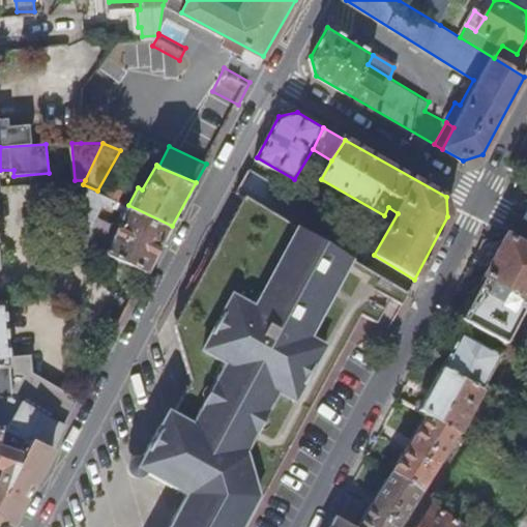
[(251,169),(239,191),(244,195),(254,200),(295,224),(306,205),(313,194),(303,188),(298,197),(251,169)]
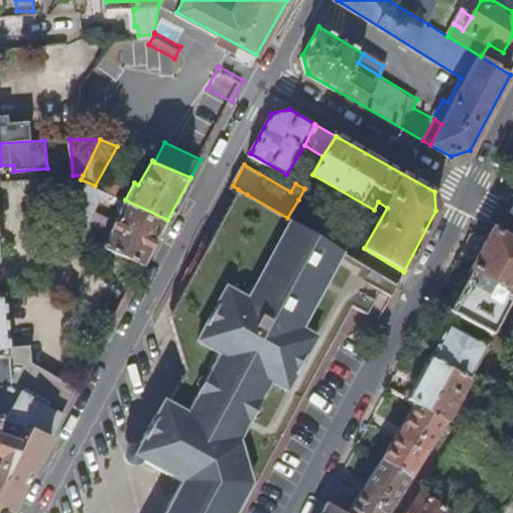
[(103,188),(95,185),(81,179),(56,229),(130,259),(143,264),(167,220),(125,200),(113,195),(103,188)]
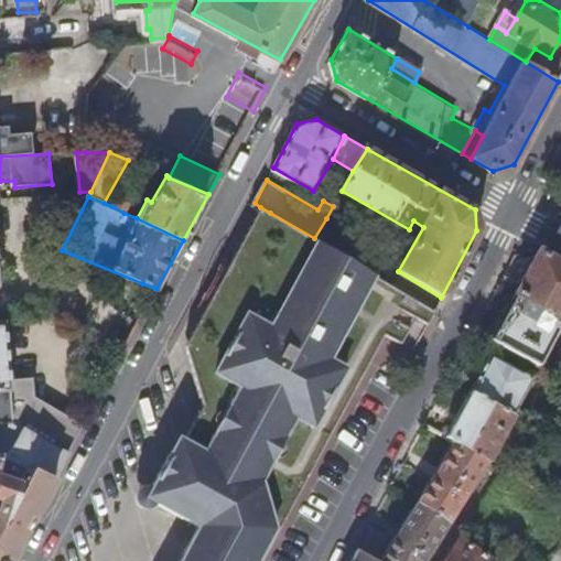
[(112,206),(123,213),(128,203),(117,197),(112,206)]
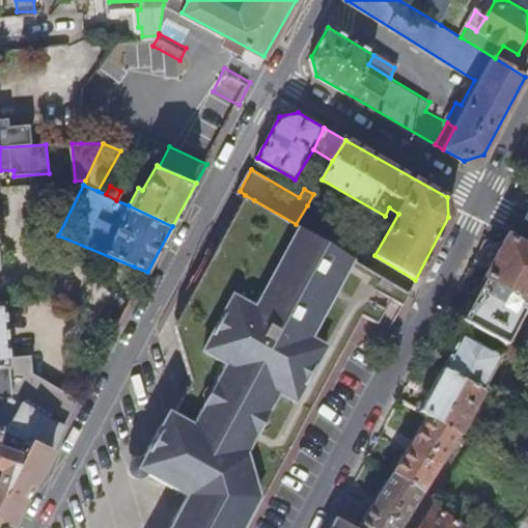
[(390,298),(404,303),(410,290),(342,251),(296,224),(254,200),(187,323),(195,368),(188,382),(163,429),(157,426),(135,469),(186,495),(168,527),(247,527),(362,313),(378,322),(390,298)]
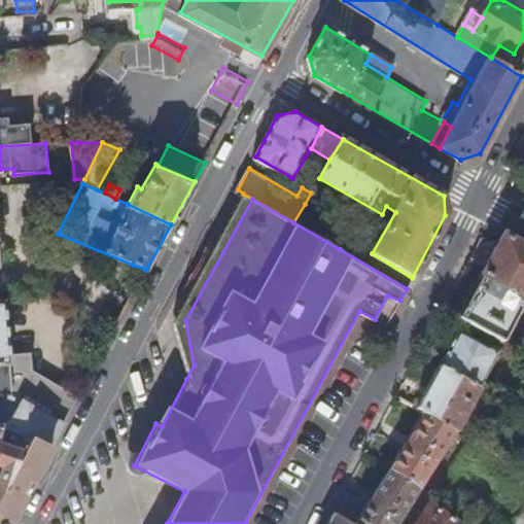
[(293,222),(340,249),(355,223),(329,209),(325,216),(305,204),(293,222)]
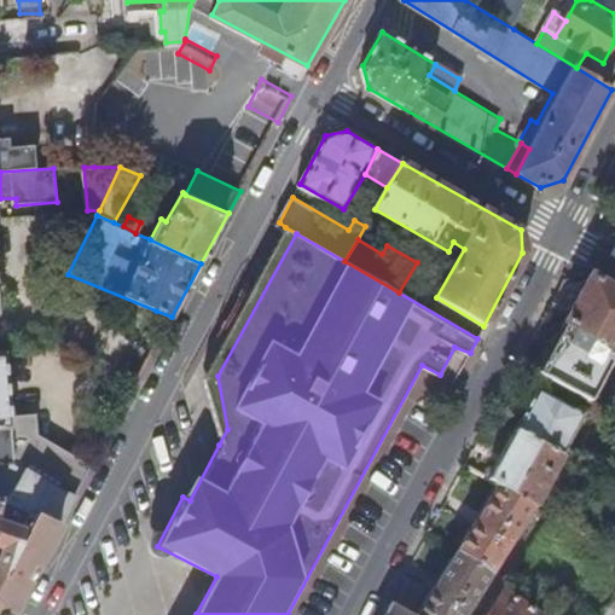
[(614,284),(592,272),(566,321),(614,347),(614,284)]
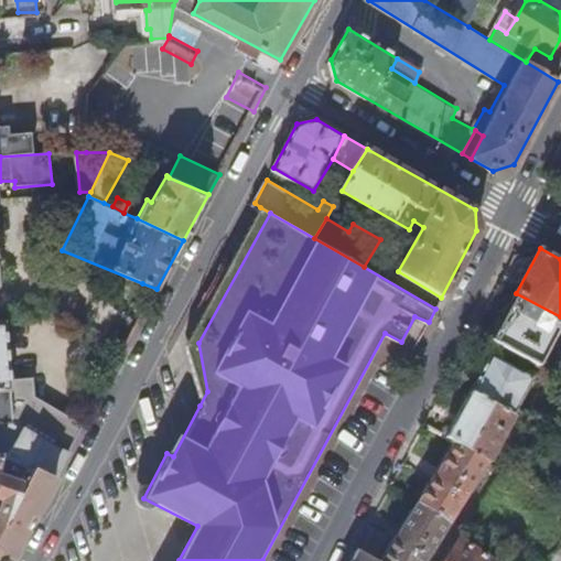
[(138,291),(151,300),(157,289),(142,283),(138,291)]
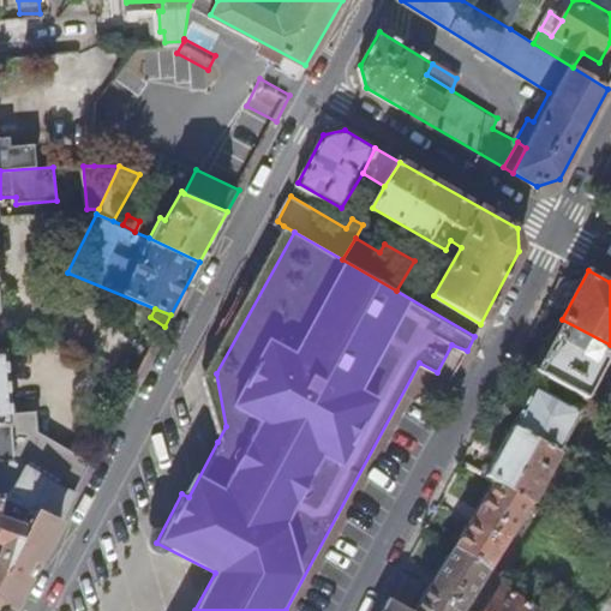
[(562,319),(534,371),(587,397),(610,354),(610,345),(562,319)]
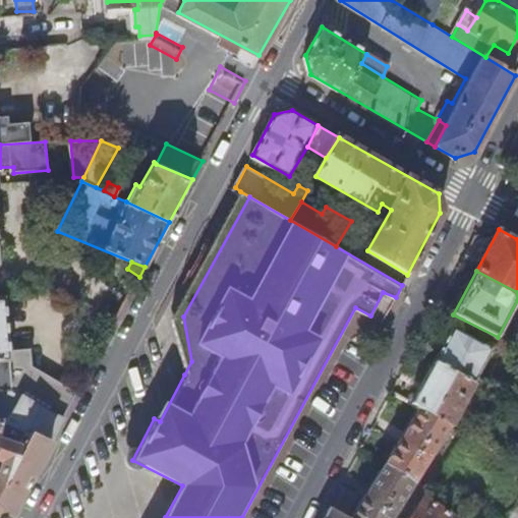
[(0,297),(0,388),(12,388),(8,348),(4,297),(0,297)]
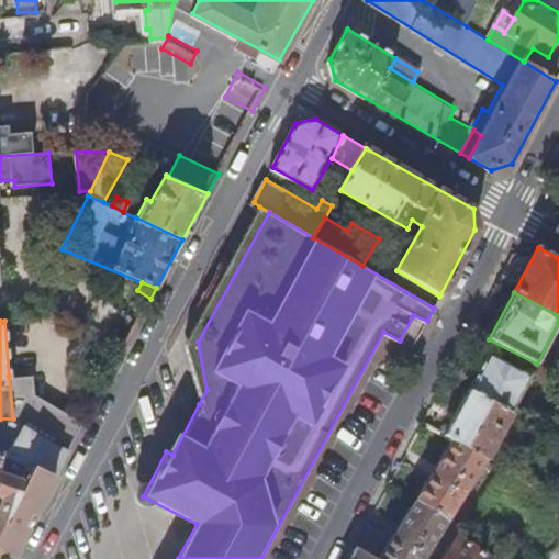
[(468,390),(511,412),(529,376),(488,354),(468,390)]
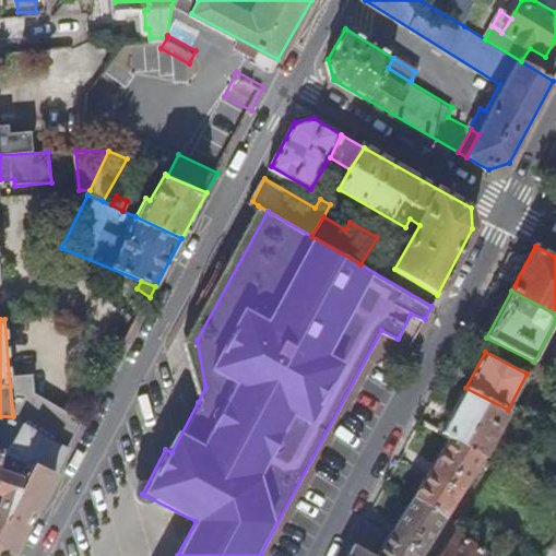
[(40,430),(70,447),(84,420),(34,391),(32,371),(9,374),(13,416),(23,422),(40,430)]
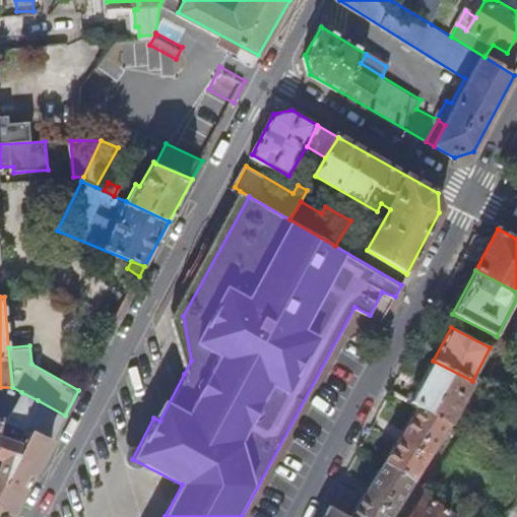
[(410,402),(418,406),(450,425),(472,381),(433,361),(410,402)]
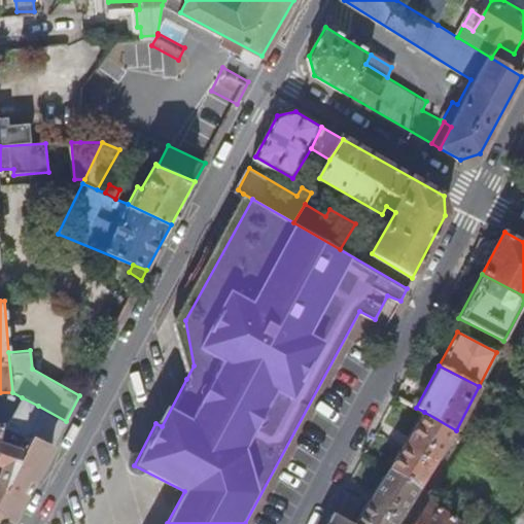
[(0,434),(9,440),(13,431),(5,428),(16,409),(22,397),(12,392),(0,392),(0,434)]
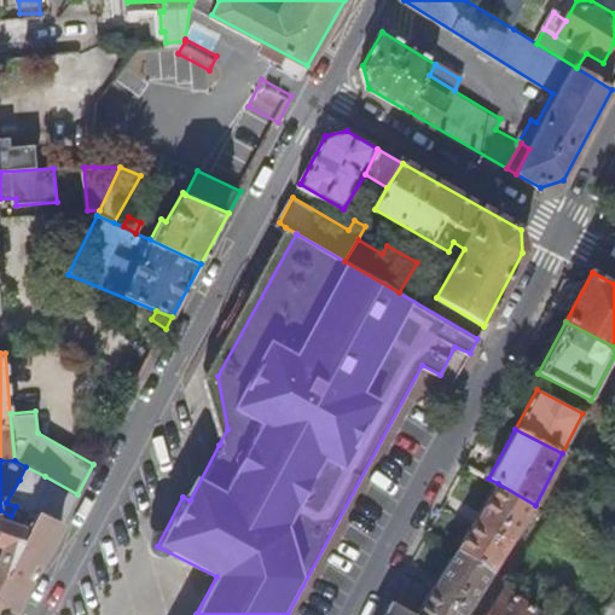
[(16,506),(62,524),(77,494),(45,476),(25,466),(19,480),(6,503),(16,506)]
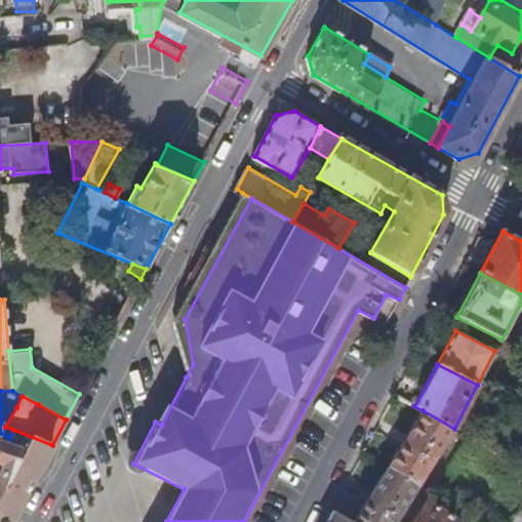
[(423,410),(389,467),(419,486),(454,429),(423,410)]
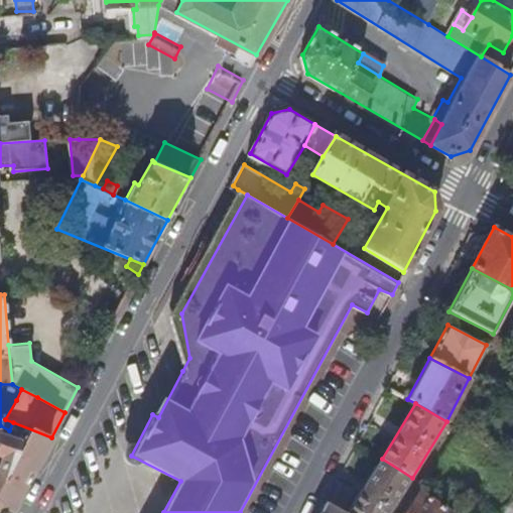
[(0,445),(0,512),(9,512),(51,437),(13,422),(9,430),(0,445)]
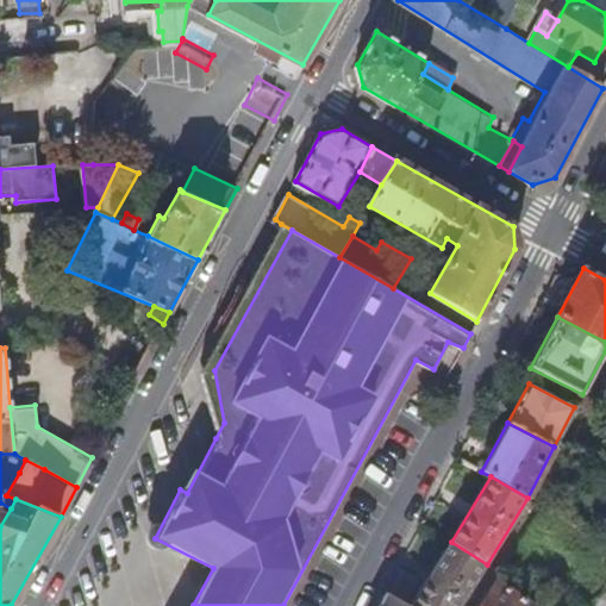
[(403,564),(387,593),(406,605),(460,605),(487,564),(451,542),(428,580),(403,564)]
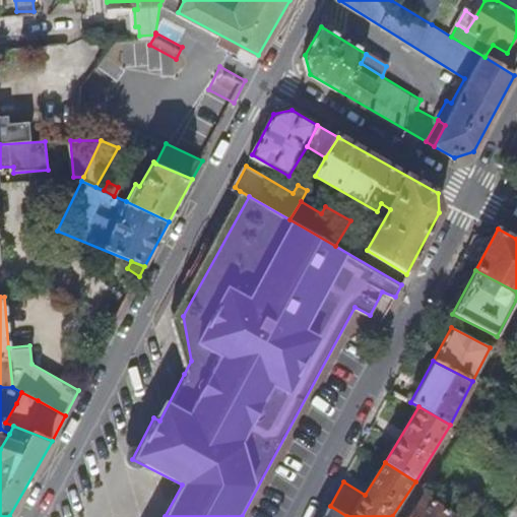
[(452,516),(422,498),(408,516),(452,516)]
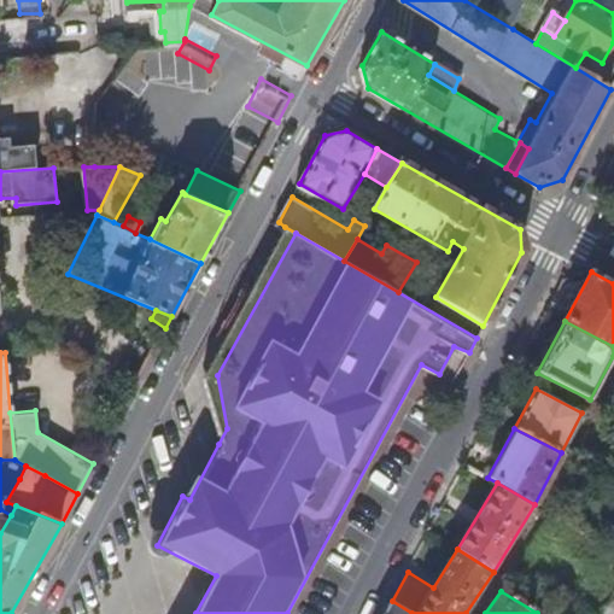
[(411,613),(392,601),(385,613),(411,613)]
